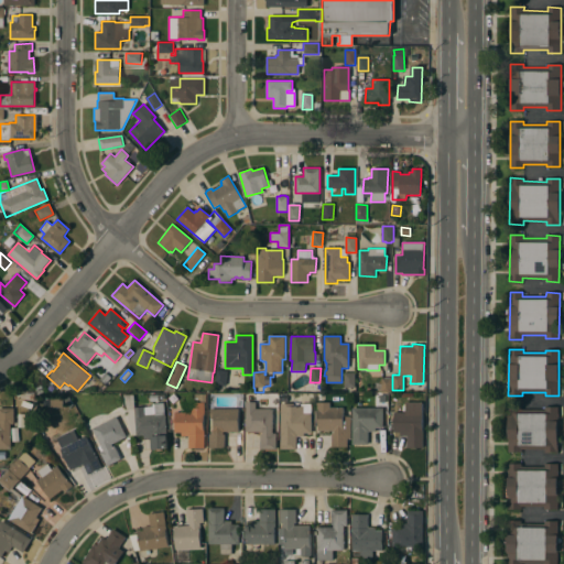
[(223,387),(215,384),(218,369),(226,371),(223,387)]
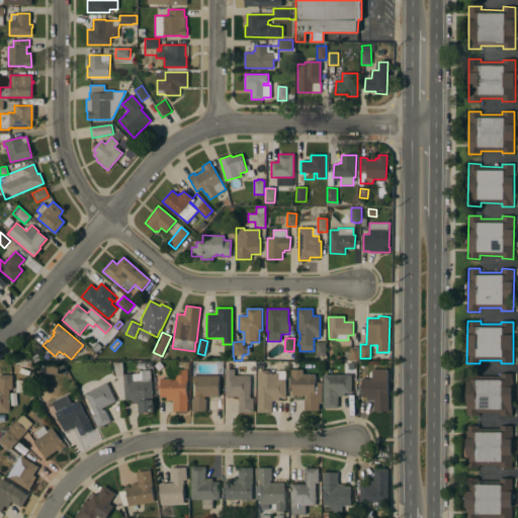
[(96,354),(88,347),(95,340),(102,347),(96,354)]
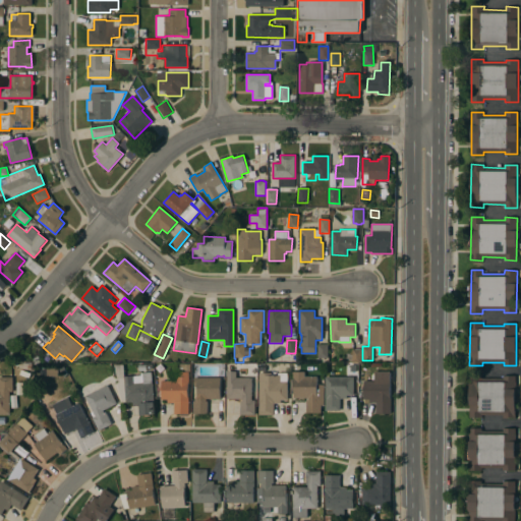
[(327,359),(317,359),(319,344),(327,345),(327,359)]
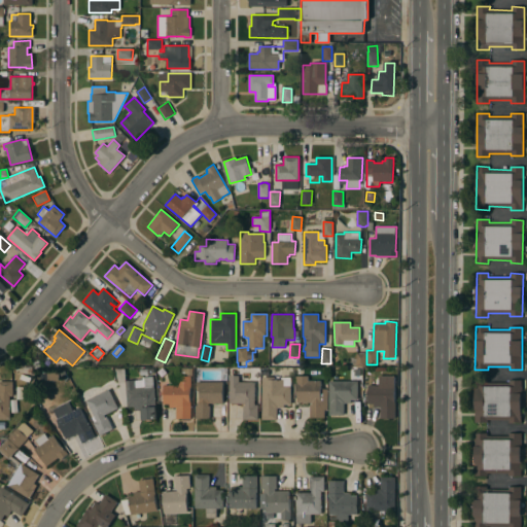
[(356,367),(356,354),(366,354),(365,367),(356,367)]
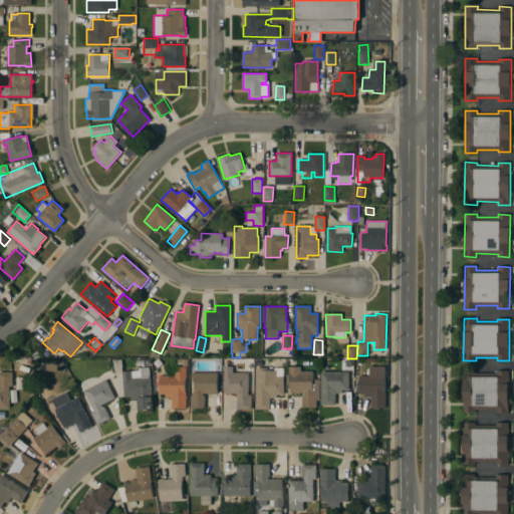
[(121,359),(122,371),(132,370),(132,378),(142,377),(141,367),(150,366),(152,397),(153,409),(139,410),(138,400),(131,400),(131,397),(124,398),(124,396),(119,397),(113,373),(115,372),(112,360),(121,359)]
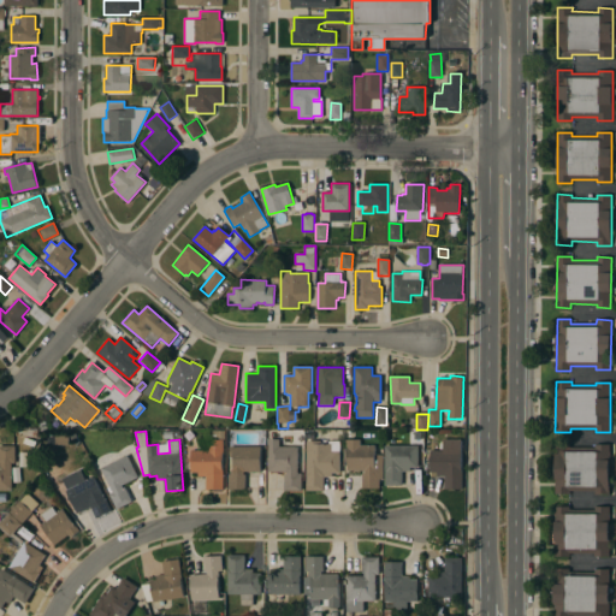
[(191,450),(197,450),(197,439),(224,440),(224,452),(223,452),(223,471),(224,471),(224,490),(206,490),(206,477),(197,477),(197,473),(190,473),(191,450)]
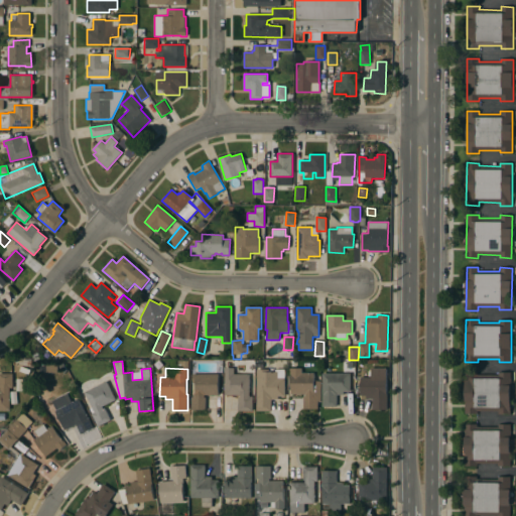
[(225,368),(234,368),(234,374),(253,374),(252,411),(238,411),(238,397),(239,397),(240,395),(225,395),(225,368)]
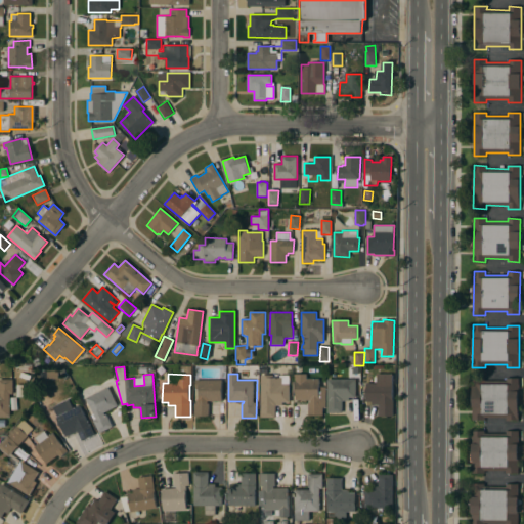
[(325,407),(322,407),(322,416),(308,416),(308,402),(310,402),(310,400),(295,400),(295,381),(295,374),(307,374),(307,379),(318,379),(318,387),(325,387),(325,407)]
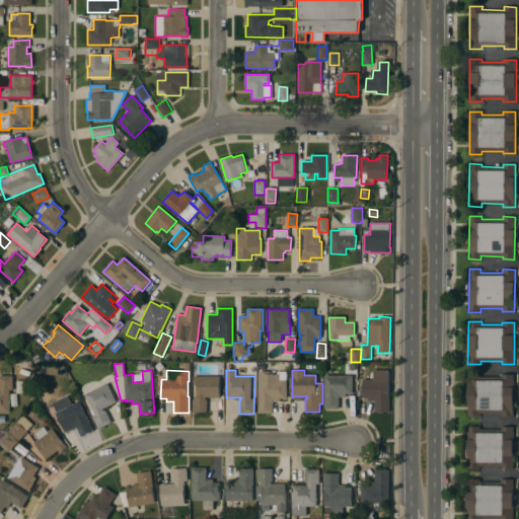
[(388,395),(390,395),(389,413),(375,412),(375,401),(368,401),(368,398),(362,397),(362,379),(373,379),(373,378),(371,378),(371,373),(373,373),(373,370),(389,370),(388,395)]
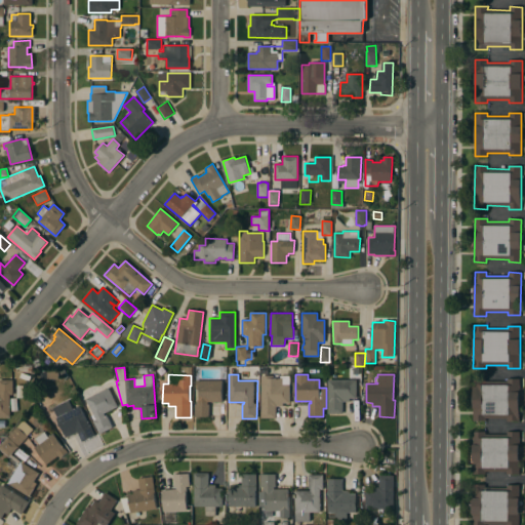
[(261,375),(274,375),(274,378),(280,378),(280,376),(290,376),(289,403),(283,403),(283,406),(276,406),(276,418),(261,417),(261,375)]
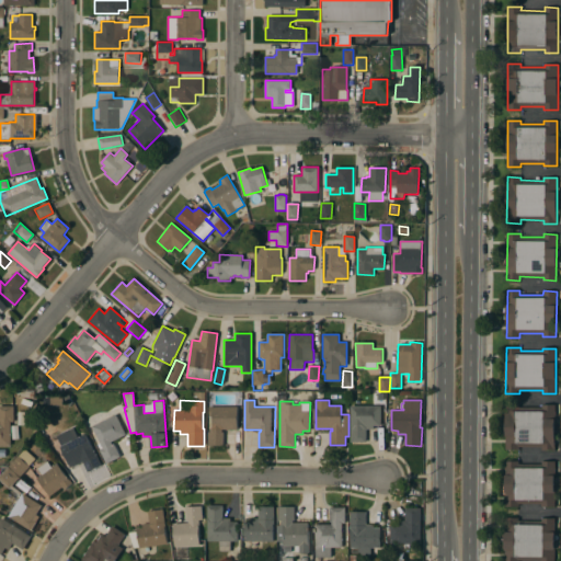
[(554,450),(541,450),(541,447),(519,447),(519,450),(505,449),(506,404),(519,404),(519,407),(542,408),(542,404),(556,404),(554,450)]
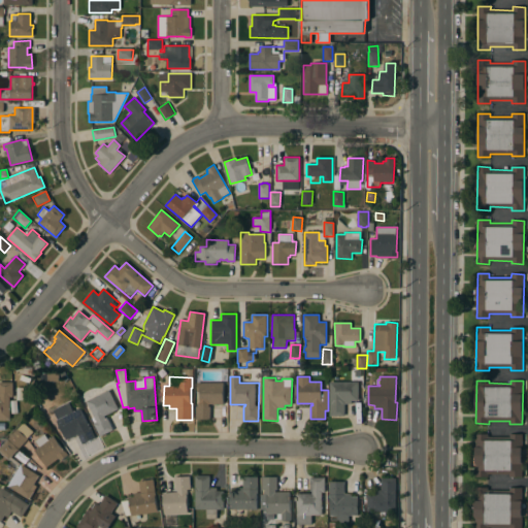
[(330,382),(358,382),(358,400),(352,400),(352,404),(344,404),(344,416),(330,416),(330,382)]
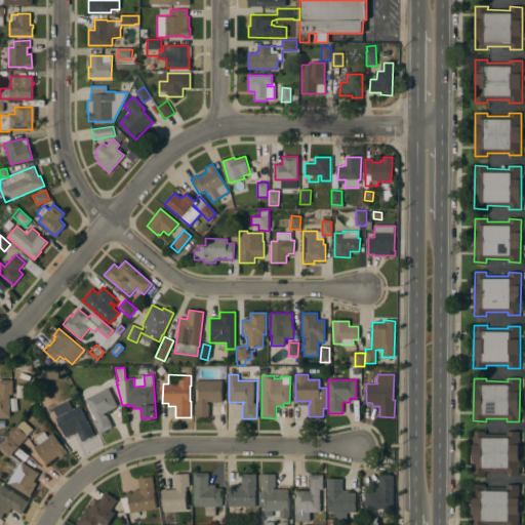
[(0,417),(0,380),(12,380),(12,395),(9,395),(9,417),(0,417)]
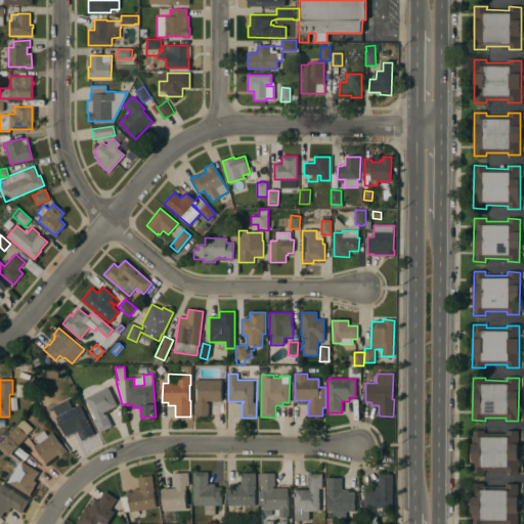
[(222,380),(222,401),(208,401),(208,403),(209,403),(209,417),(194,417),(194,403),(198,403),(198,399),(198,388),(195,388),(195,380),(222,380)]
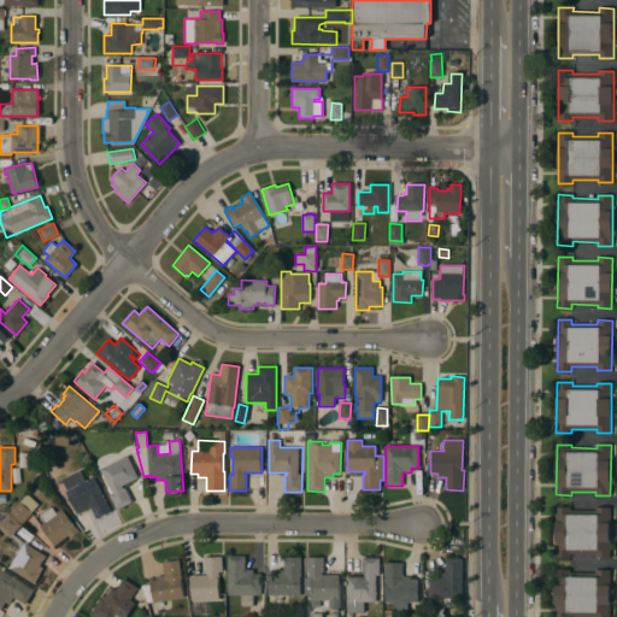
[(124,450),(139,477),(122,486),(123,488),(125,487),(133,503),(117,510),(109,494),(112,493),(100,469),(113,463),(111,457),(124,450)]
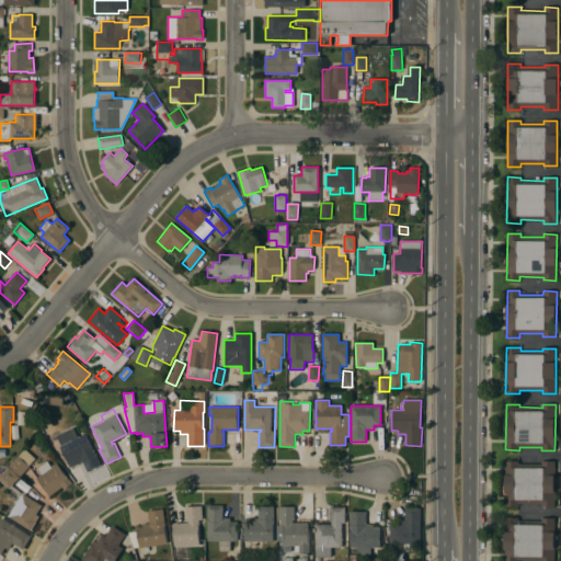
[(88,472),(82,461),(76,465),(75,461),(68,465),(59,447),(61,446),(56,436),(73,427),(78,437),(86,434),(93,449),(94,449),(102,465),(88,472)]
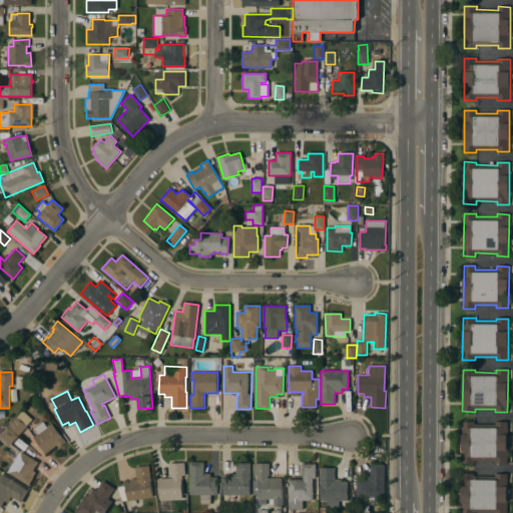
[(18,436),(8,426),(16,417),(27,427),(18,436)]
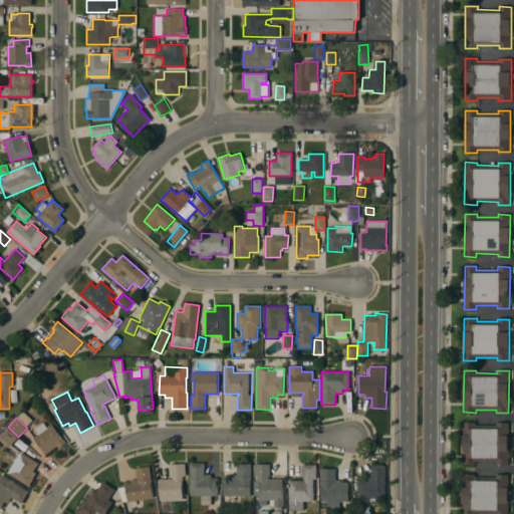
[(33,438),(38,435),(34,430),(43,423),(47,428),(51,425),(62,439),(63,439),(67,443),(59,449),(57,446),(46,455),(33,438)]
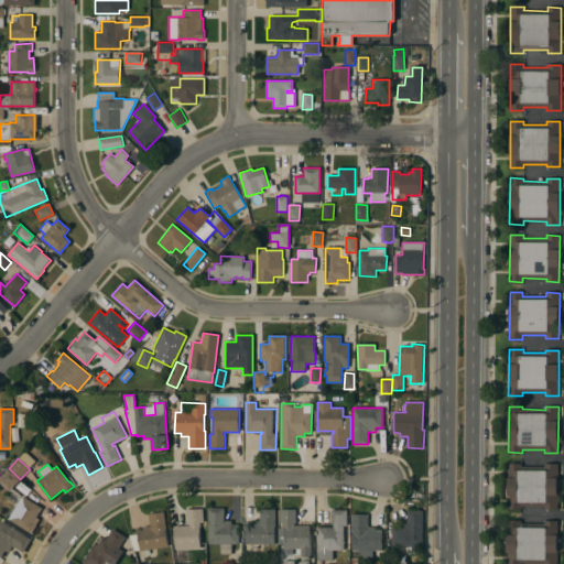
[(557,510),(544,510),(544,507),(521,507),(521,510),(508,510),(508,464),(521,464),(521,466),(544,466),(544,464),(559,464),(557,510)]
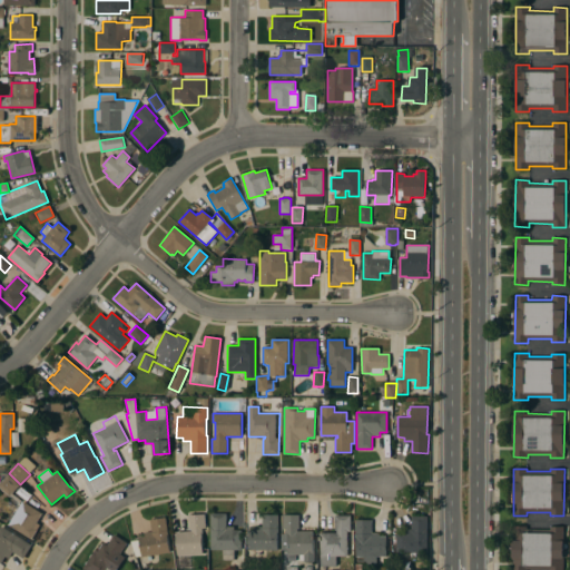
[(9,497),(0,488),(0,482),(8,474),(19,485),(9,497)]
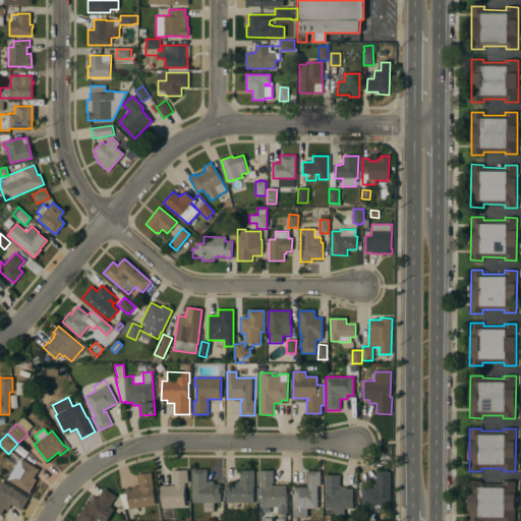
[(20,458),(39,469),(31,482),(34,484),(29,493),(7,480),(20,458)]
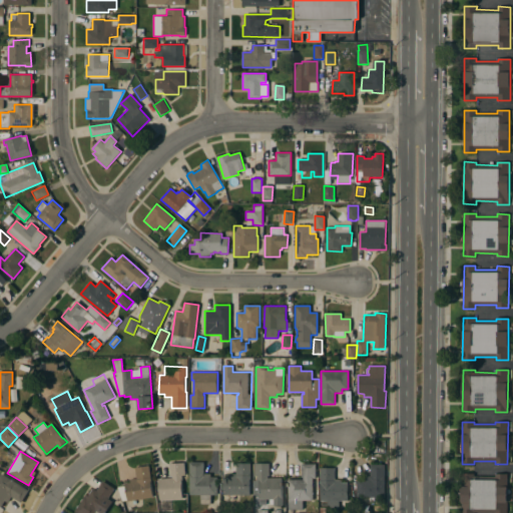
[(189,462),(203,462),(203,474),(210,474),(210,477),(217,477),(217,495),(210,495),(210,504),(200,504),(200,495),(189,495),(189,462)]
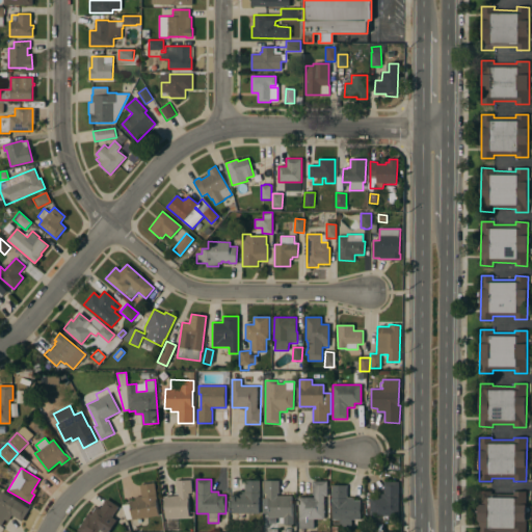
[(166,520),(164,497),(178,496),(176,481),(191,480),(192,494),(189,494),(189,498),(188,498),(189,517),(166,520)]
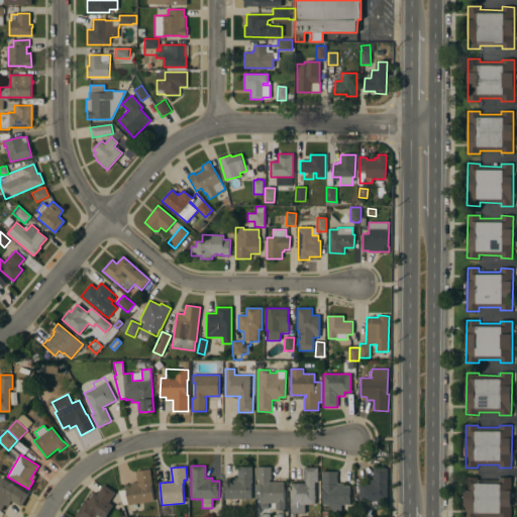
[(225,499),(225,481),(231,481),(231,478),(237,478),(238,467),(252,467),(252,483),(251,483),(251,499),(225,499)]
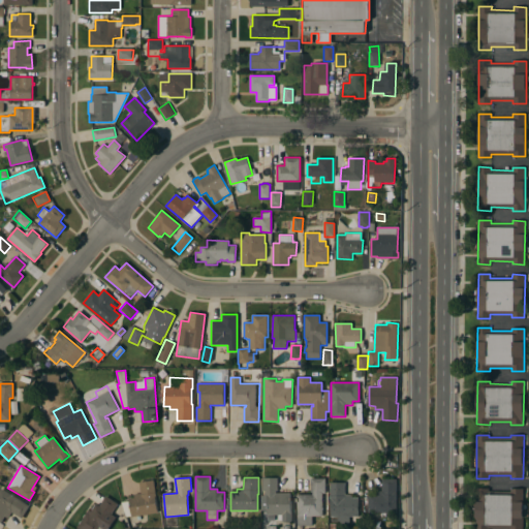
[(290,514),(290,522),(281,522),(281,515),(274,515),(274,520),(267,520),(267,495),(263,495),(263,491),(262,491),(262,477),(278,477),(278,491),(276,491),(276,493),(290,493),(290,514)]
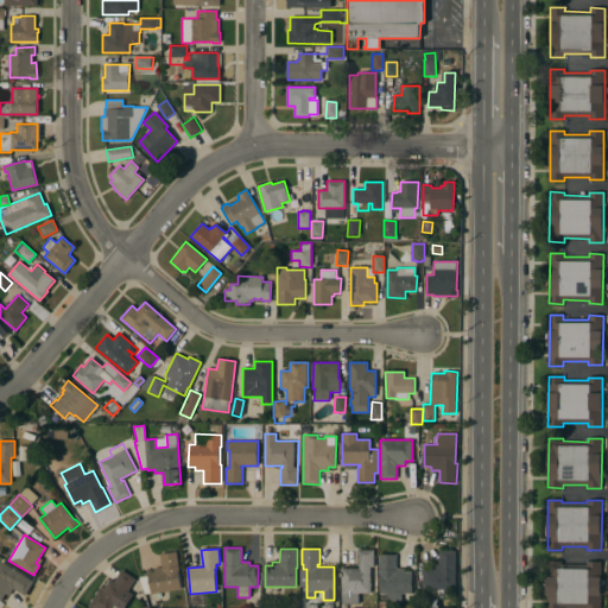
[(341,569),(359,568),(359,565),(358,565),(358,550),(374,550),(374,567),(371,567),(371,593),(359,594),(359,603),(341,605),(341,569)]
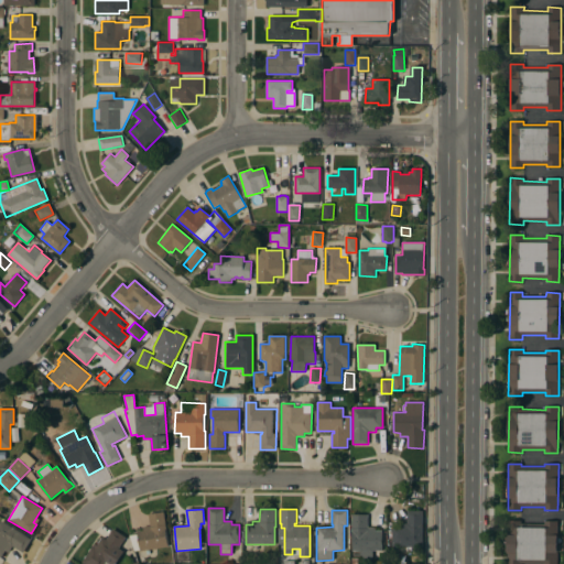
[(423,546),(392,546),(392,527),(400,527),(400,523),(407,523),(407,511),(423,511),(423,546)]
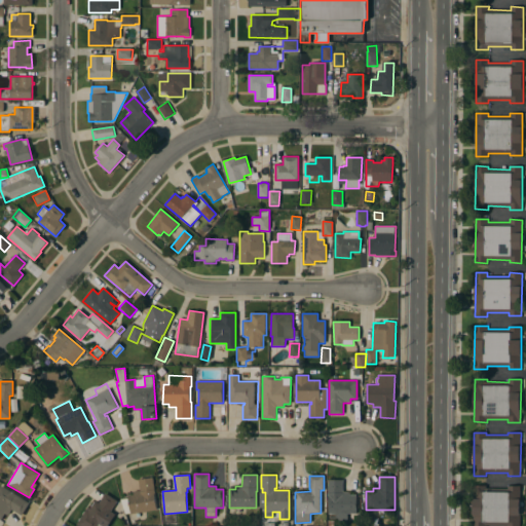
[(128,498),(127,495),(134,495),(133,491),(140,491),(139,480),(153,478),(155,494),(157,511),(130,514),(130,513),(124,514),(120,499),(128,498)]
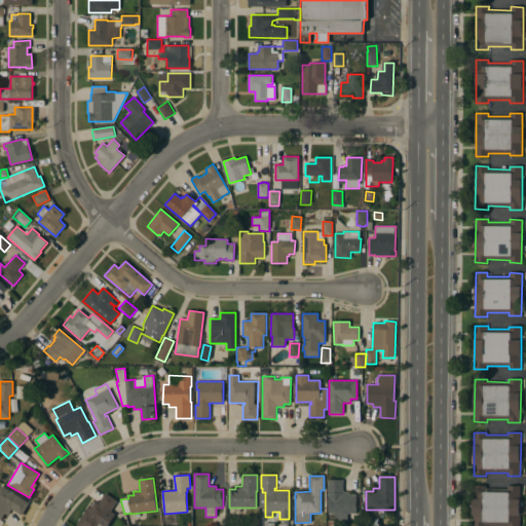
[(343,481),(343,491),(349,491),(349,495),(357,495),(355,504),(358,504),(358,508),(355,508),(355,514),(347,514),(347,522),(335,522),(335,514),(329,514),(329,497),(328,497),(328,481),(343,481)]
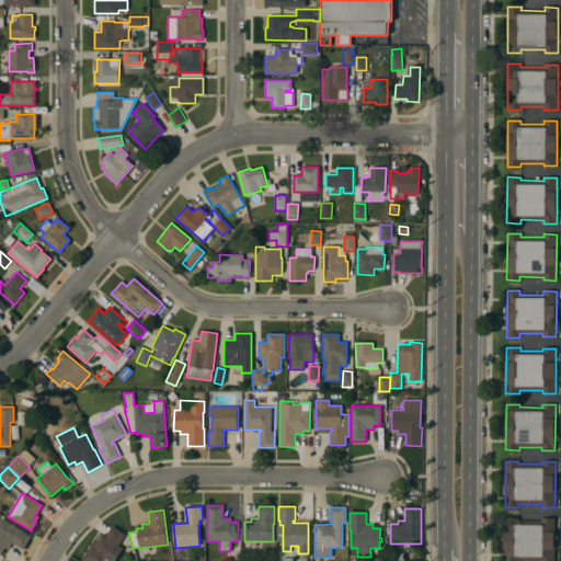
[(0,518),(1,517),(31,536),(23,550),(12,544),(9,549),(6,548),(1,553),(0,552),(0,518)]
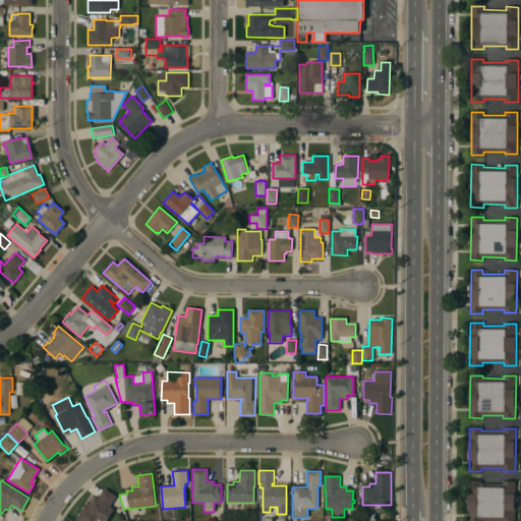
[(515,520),(502,520),(481,520),(468,520),(469,480),(481,481),(481,483),(503,483),(503,481),(516,481),(515,520)]
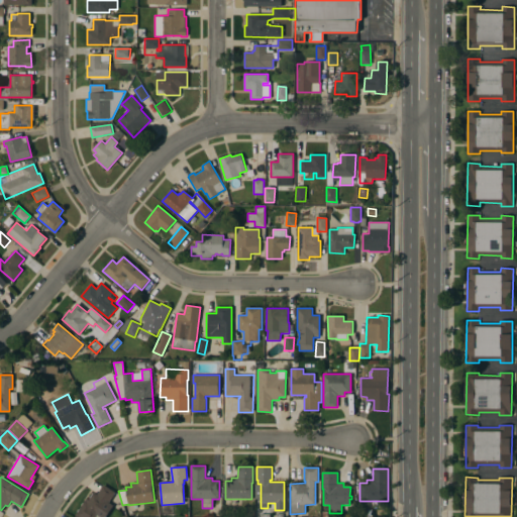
[(78,516),(76,515),(87,498),(89,500),(94,493),(97,495),(104,485),(115,493),(109,503),(113,506),(105,516),(78,516)]
